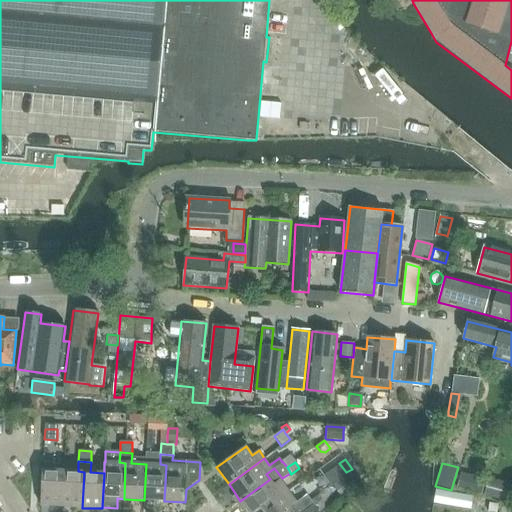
[(166,465),(160,464),(146,464),(144,500),(164,501),(166,465)]
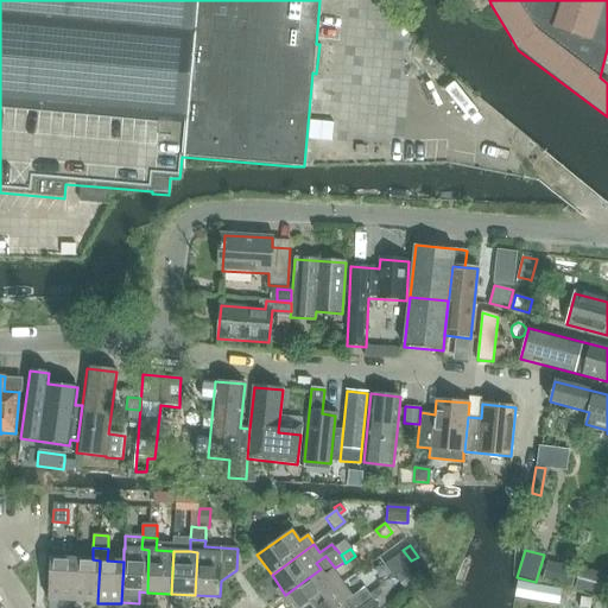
[(325,556),(316,563),(321,569),(285,595),(295,607),(308,607),(342,583),(333,570),(335,569),(325,556)]
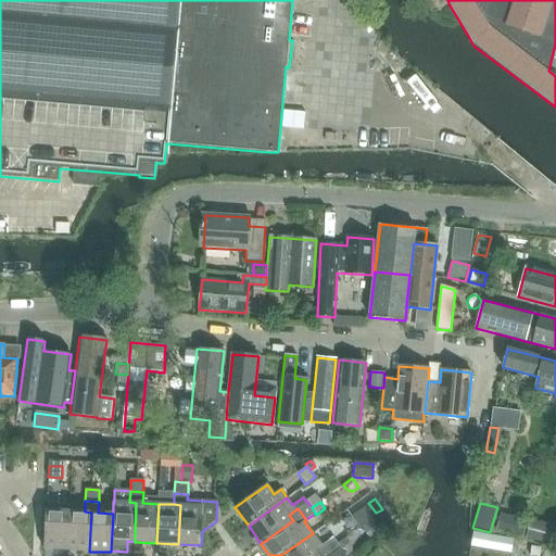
[(67,551),(70,512),(46,509),(43,550),(67,551)]
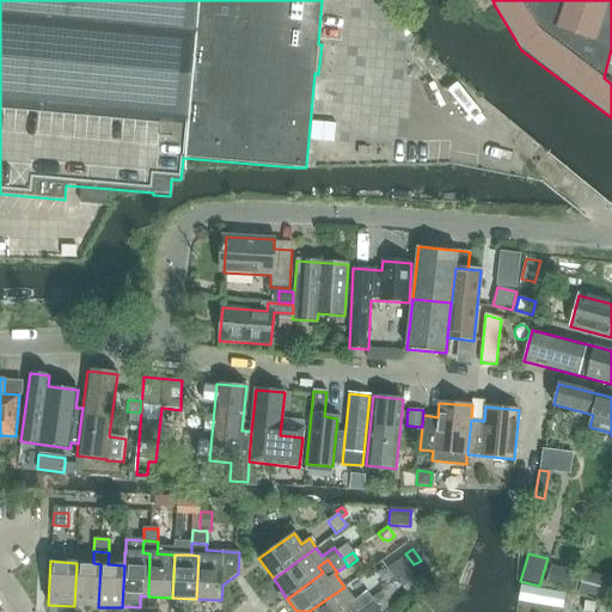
[(421,562),(397,579),(409,594),(424,583),(432,577),(430,576),(421,562)]
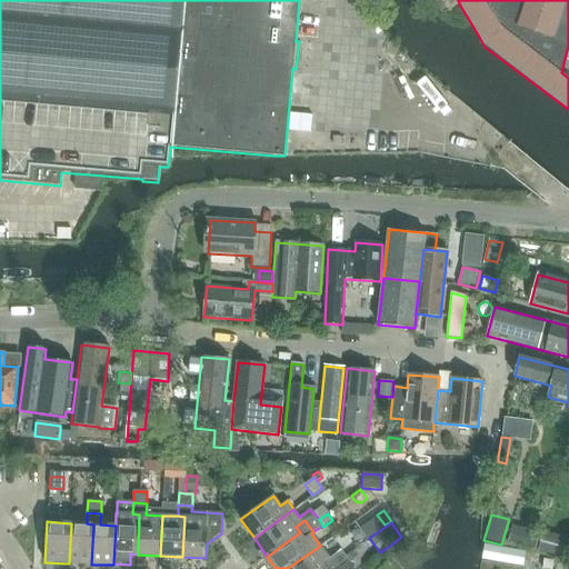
[(93,525),(87,523),(71,523),(69,563),(91,565),(93,525)]
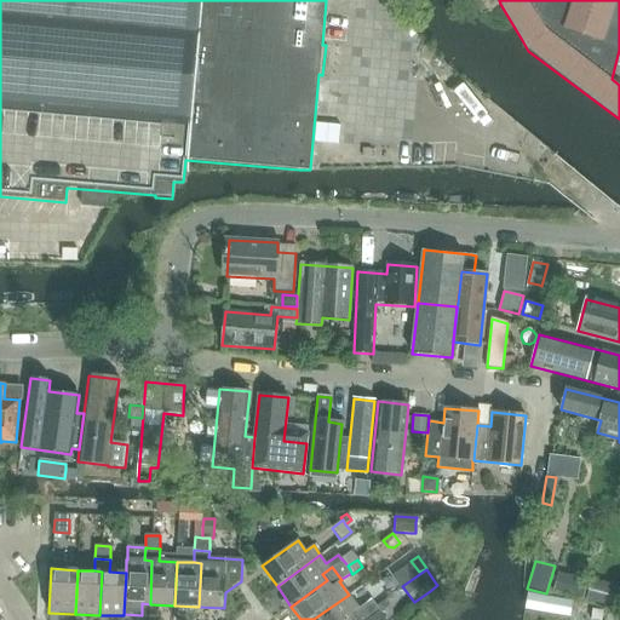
[(587,581),(570,577),(566,595),(583,600),(587,581)]
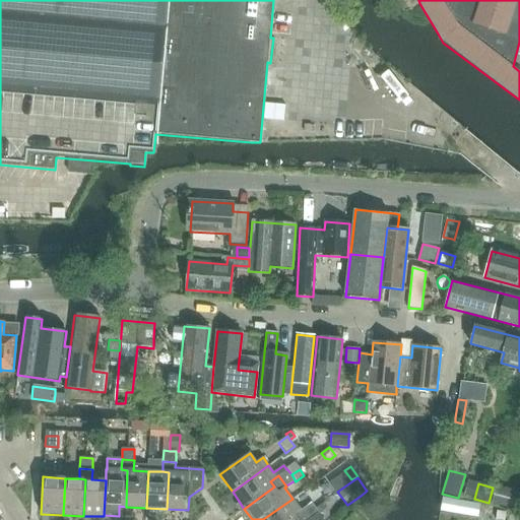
[(519,492),(496,485),(492,504),(519,511),(519,505),(519,492)]
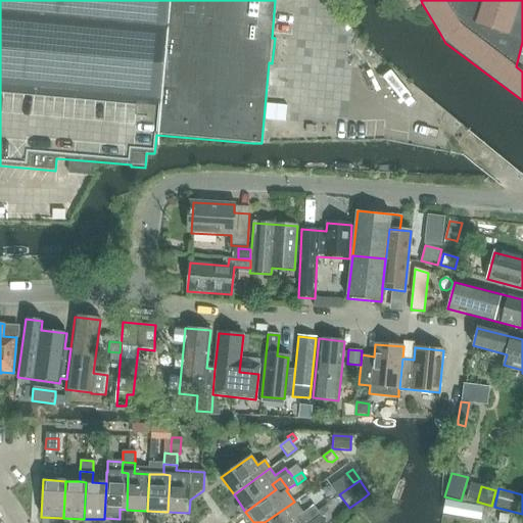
[(302,514),(294,502),(265,522),(299,522),(296,518),(302,514)]
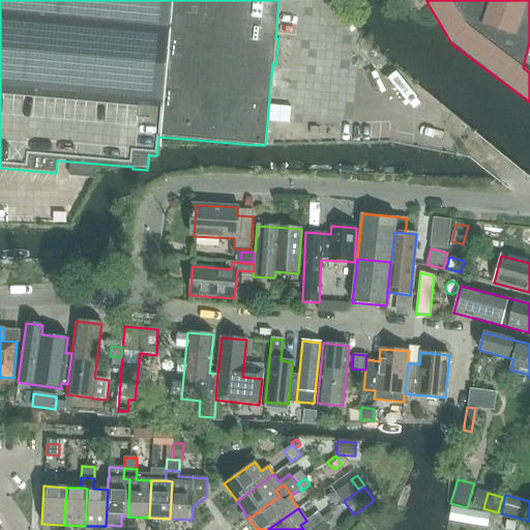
[(450,508),(448,521),(488,527),(490,514),(450,508)]
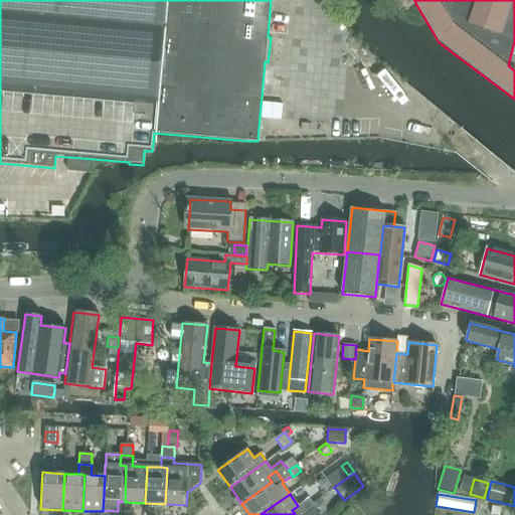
[(316,509),(316,508),(309,498),(300,504),(308,514),(316,509)]
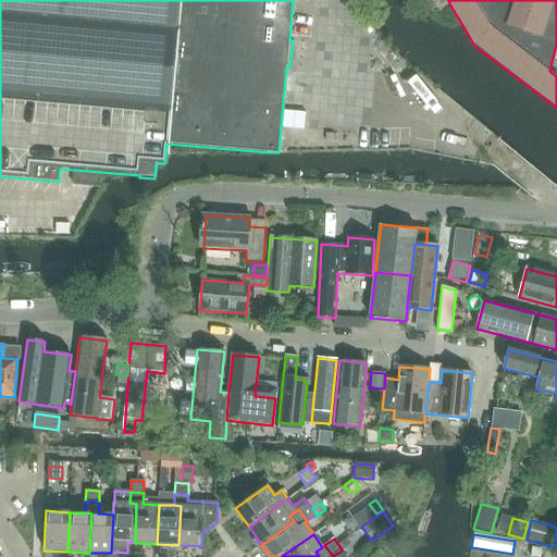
[(345,556),(342,551),(333,556),(324,545),(322,547),(316,552),(319,556),(345,556)]
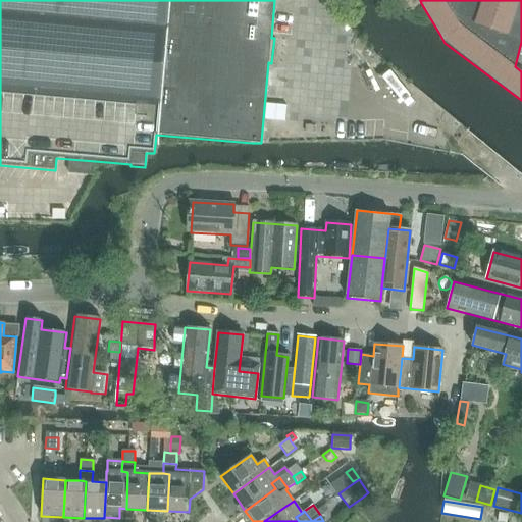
[(499,513),(497,521),(506,521),(507,514),(499,513)]
